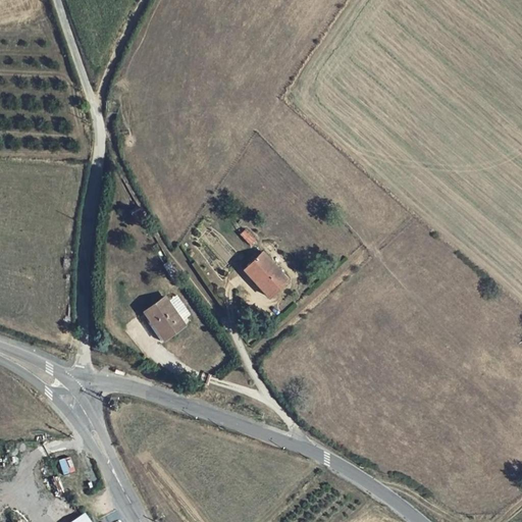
[(138,217),(146,213),(138,199),(129,203),(138,217)]
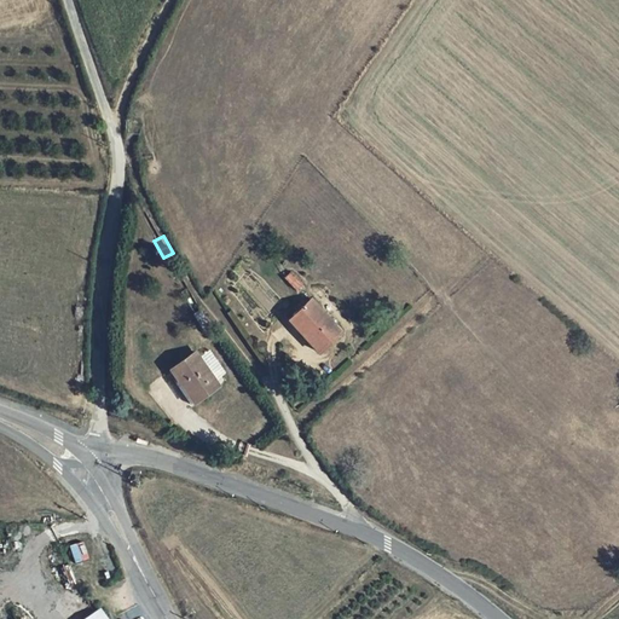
[(342,333),(312,298),(294,313),(307,328),(301,333),(318,353),(342,333)]
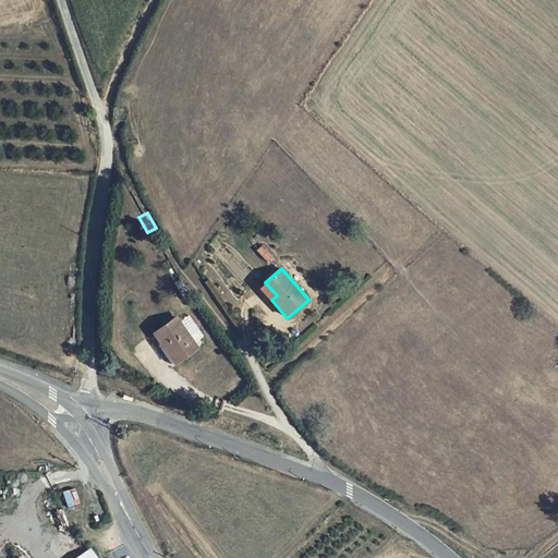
[(277,295),(265,282),(259,287),(271,300),(277,295)]
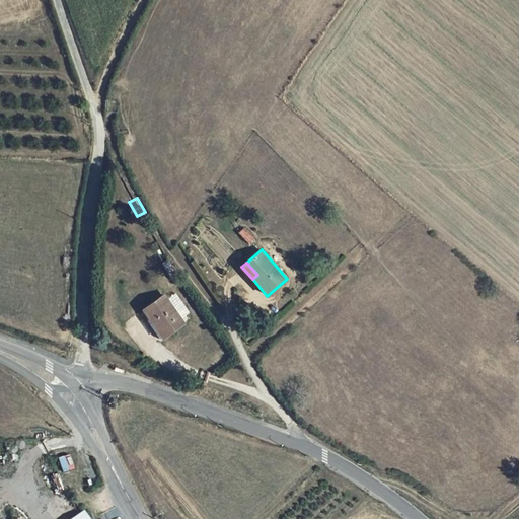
[(178,316),(166,299),(162,294),(142,308),(149,319),(155,315),(166,332),(181,322),(178,316)]
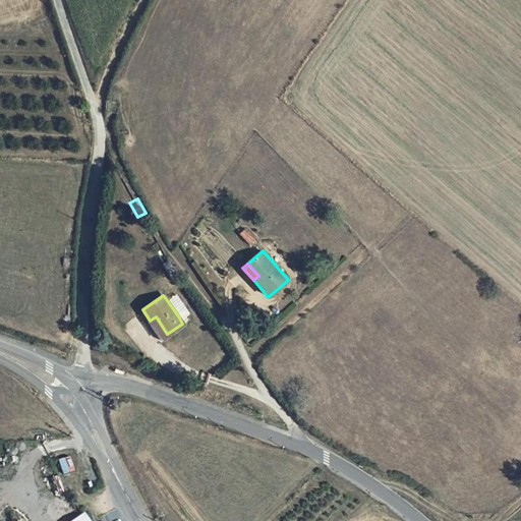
[(176,295),(167,300),(179,317),(187,311),(176,295)]
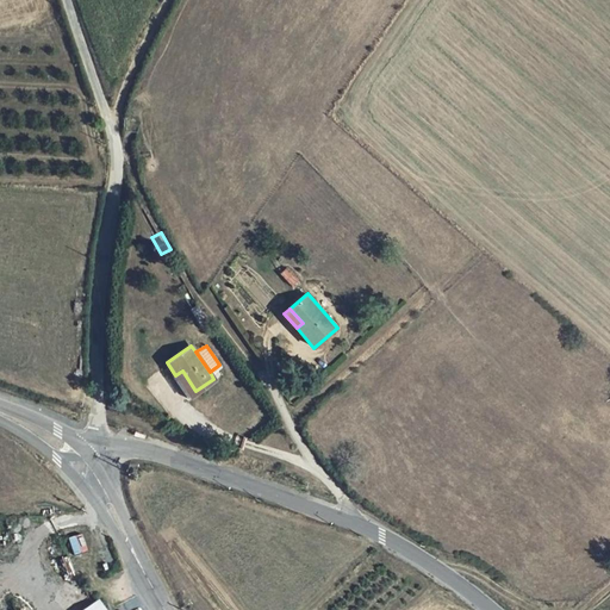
[(172,378),(185,398),(195,391),(182,371),(175,375),(172,378)]
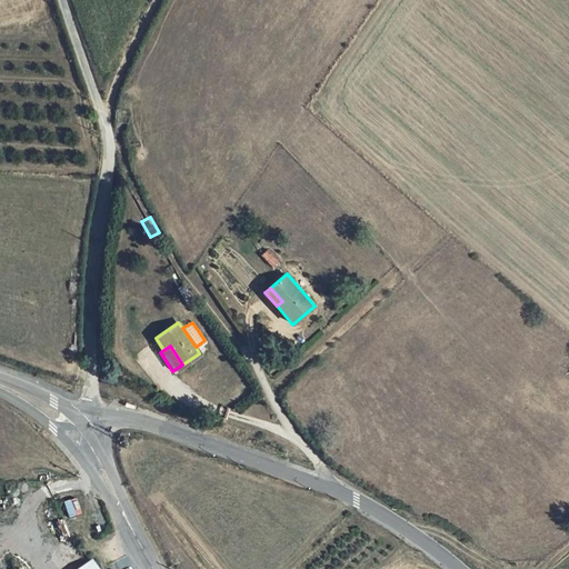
[(65,503),(70,517),(81,512),(76,499),(65,503)]
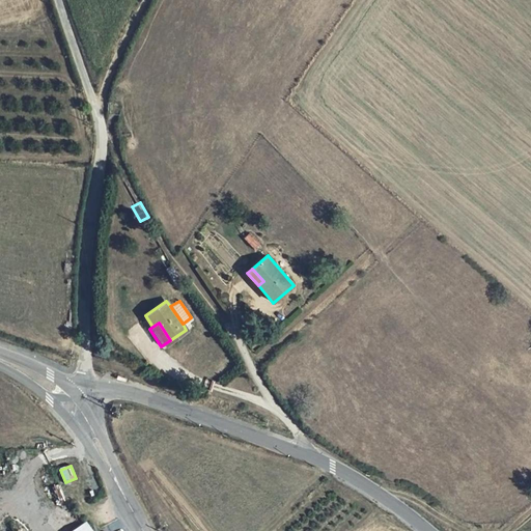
All buildings are outlined.
